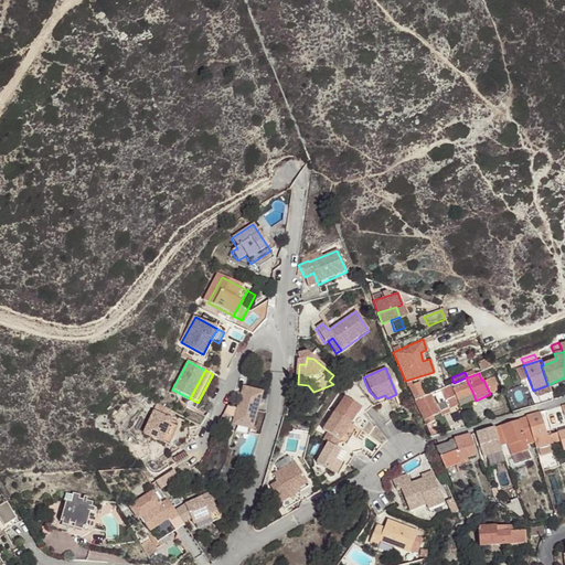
[(492,375),(483,380),(490,394),(499,390),(492,375)]
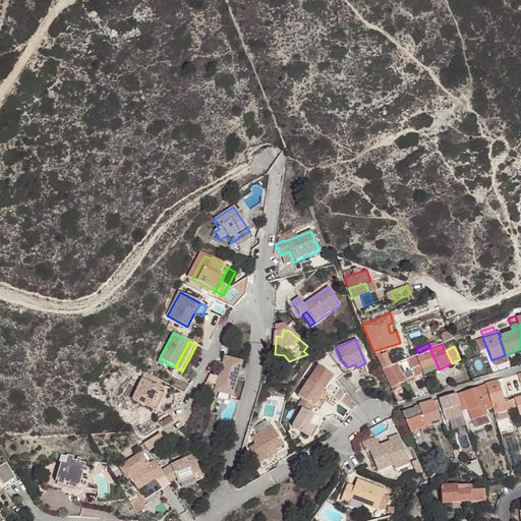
[(431,353),(429,348),(418,353),(415,354),(417,360),(431,353)]
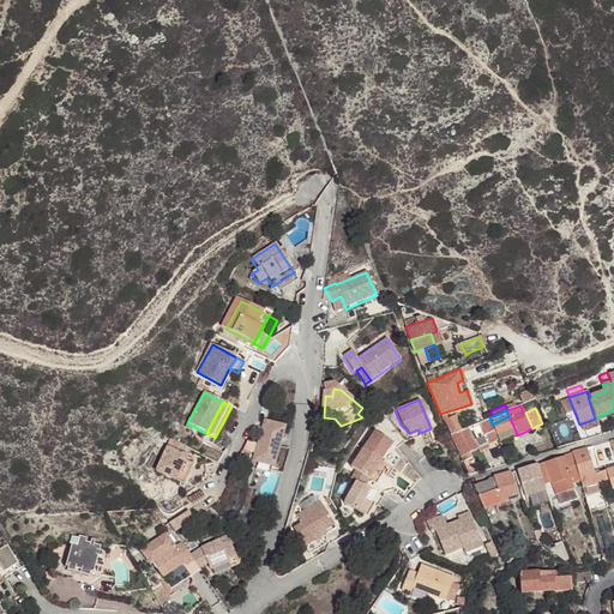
[(613,410),(595,419),(597,421),(613,414),(613,410)]
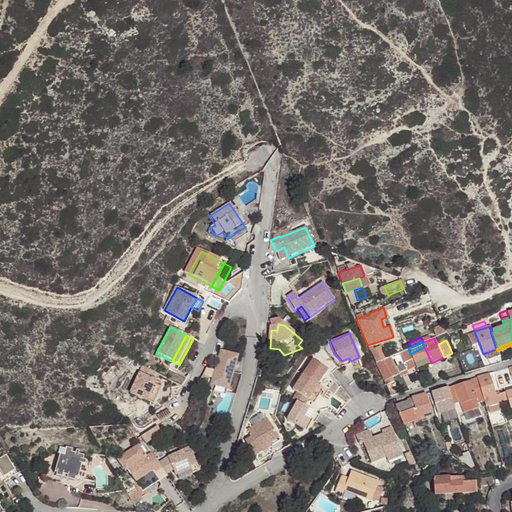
[(410,354),(414,364),(429,357),(424,347),(410,354)]
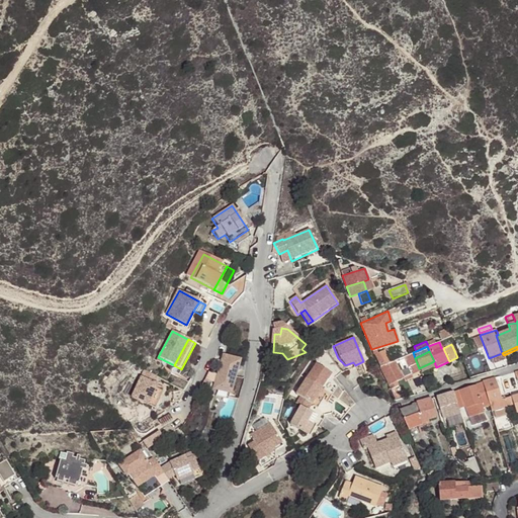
[(374,354),(379,366),(390,362),(386,355),(381,357),(379,352),(374,354)]
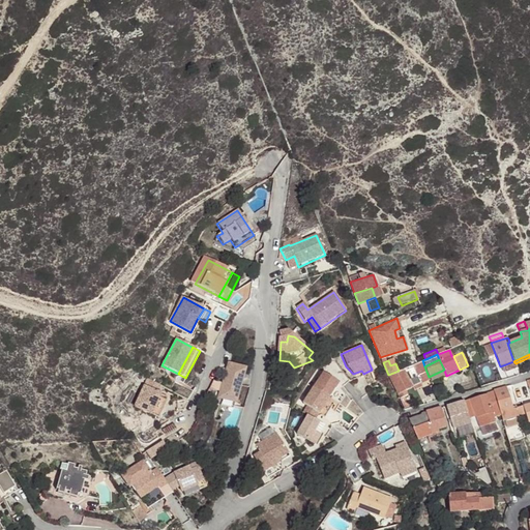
[(424,366),(422,360),(412,364),(415,371),(421,384),(422,384),(431,381),(429,377),(424,366)]
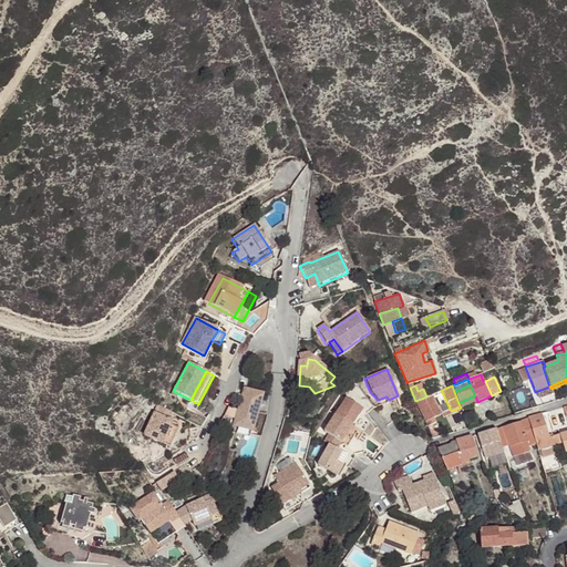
[(444,397),(441,390),(433,393),(436,400),(444,397)]
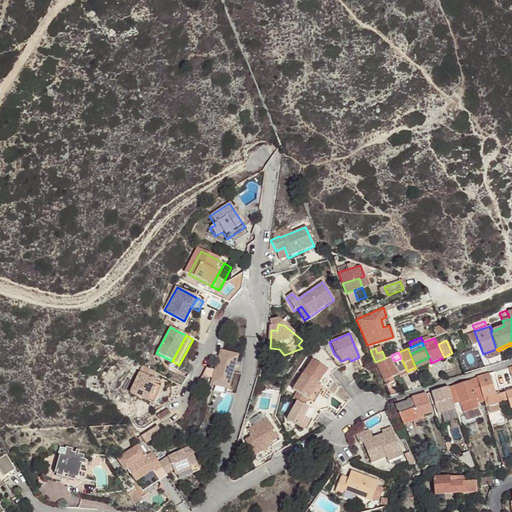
[(212,386),(225,391),(233,367),(234,358),(218,353),(208,385),(212,386)]
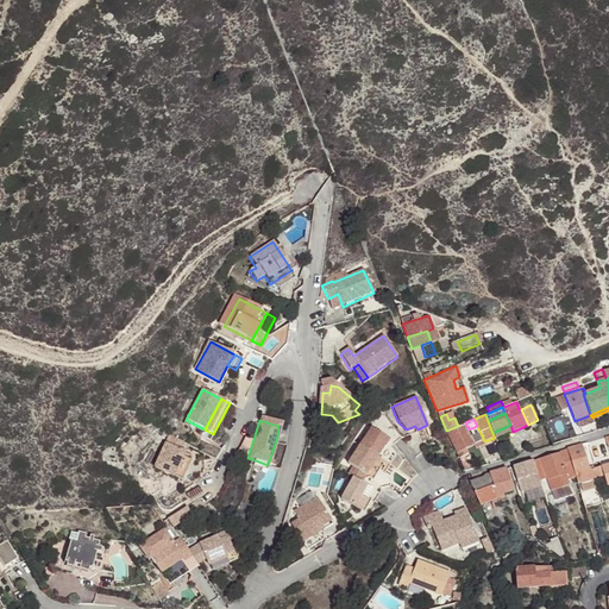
[(377,434),(388,441),(393,444),(400,438),(384,420),(377,434)]
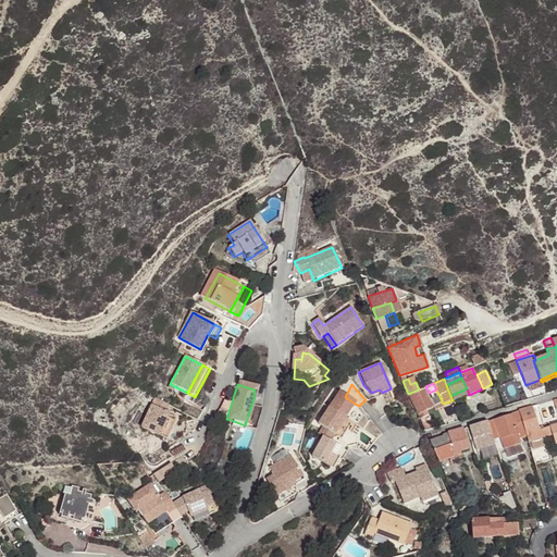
[(429,393),(425,386),(419,390),(408,394),(416,408),(432,400),(429,393)]
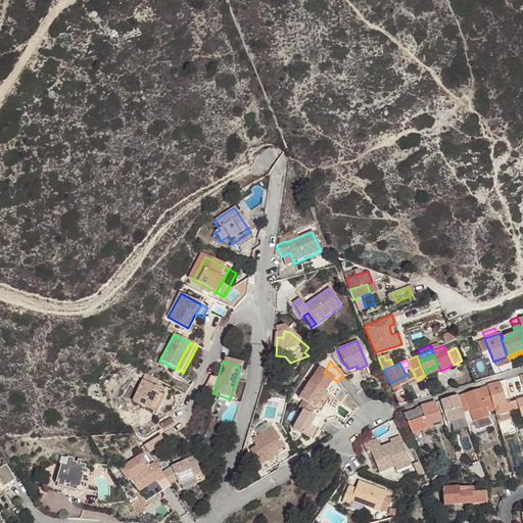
[(425,376),(426,377),(440,371),(438,365),(423,372),(425,376)]
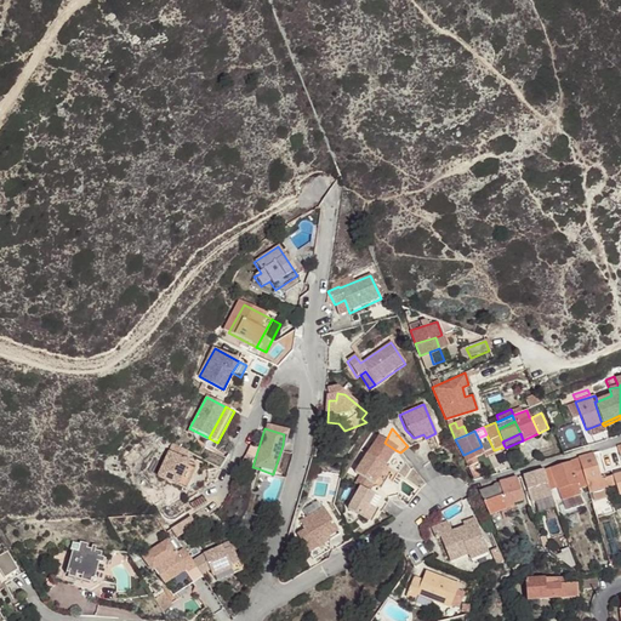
[(486,434),(478,438),(482,446),(484,455),(494,450),(486,434)]
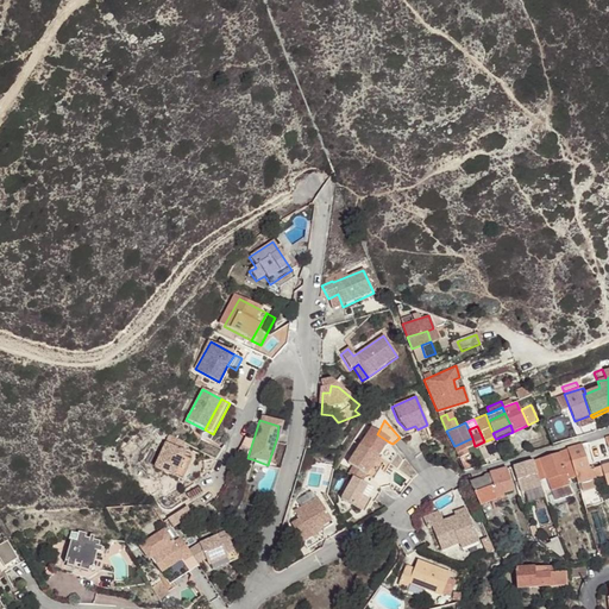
[(370,429),(349,466),(353,469),(366,477),(377,458),(388,441),(377,434),(370,429)]
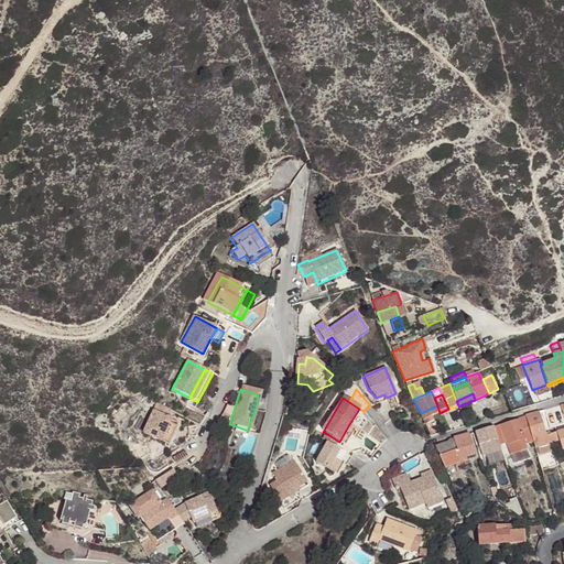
[(421,413),(424,420),(440,413),(437,405),(421,413)]
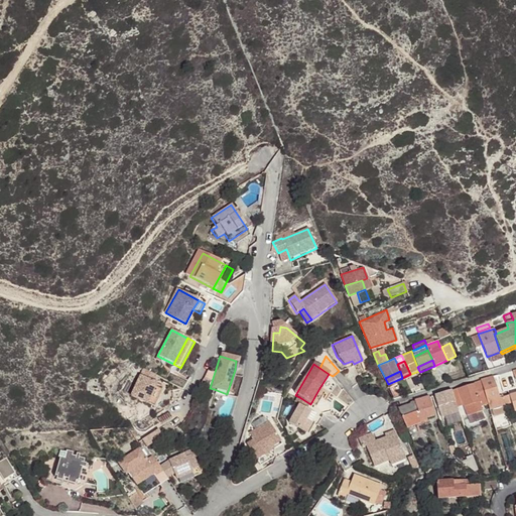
[(511,372),(504,374),(508,388),(515,387),(511,372)]
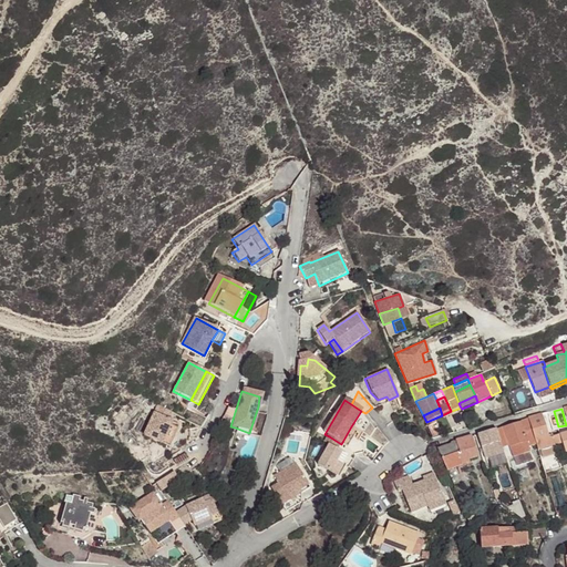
[(529,419),(531,420),(537,442),(549,439),(543,414),(529,419)]
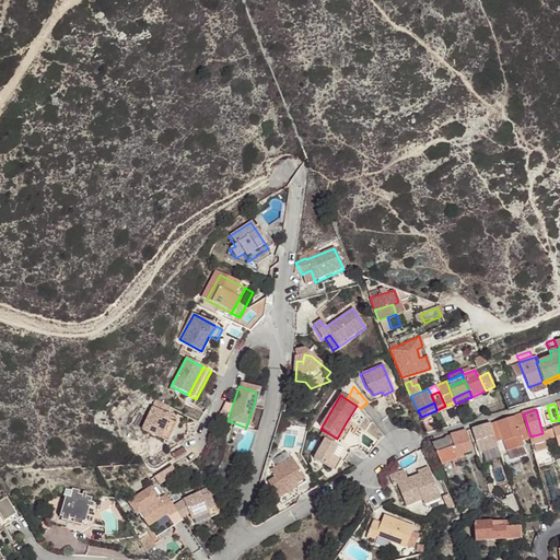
[(168,417),(152,410),(142,430),(160,438),(168,417)]
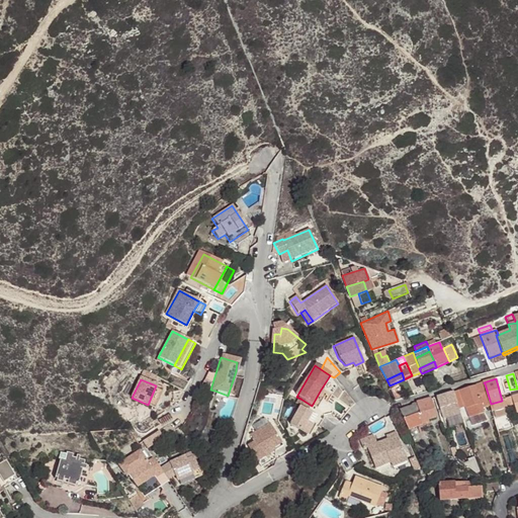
[(485,383),(454,393),(459,409),(465,407),(468,416),(484,412),(483,408),(491,406),(491,404),(485,383)]
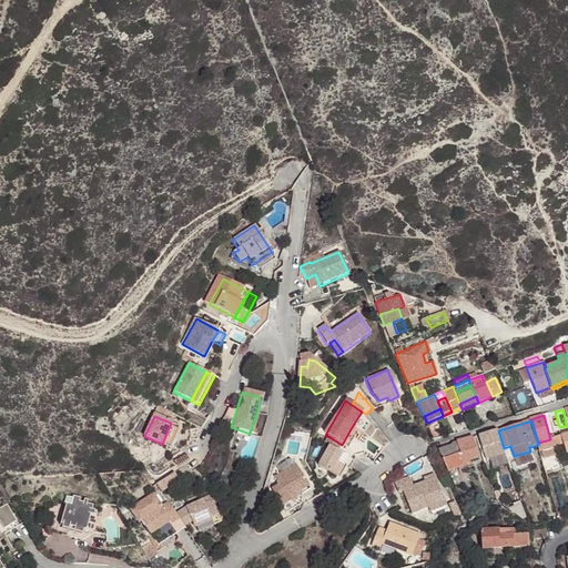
[(179,427),(171,423),(162,444),(169,447),(179,427)]
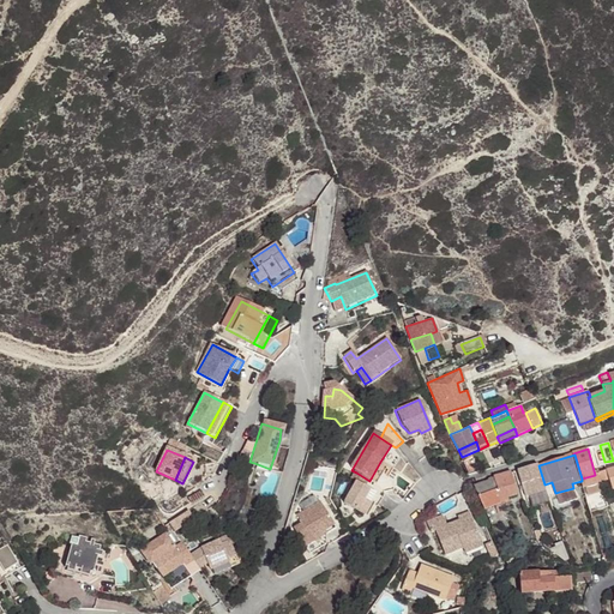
[(474,459),(464,464),(469,476),(471,476),(475,475),(480,474),(474,459)]
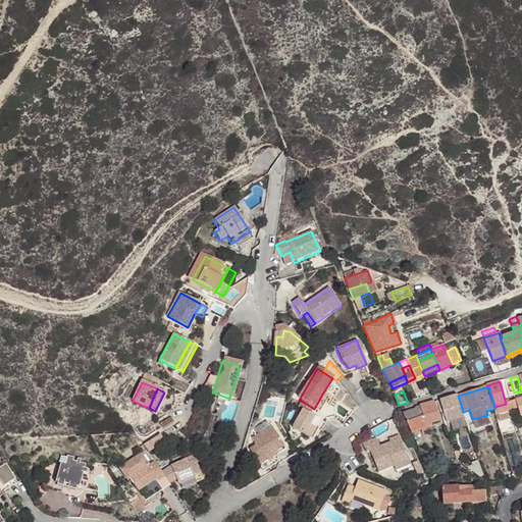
[(323,393),(314,409),(320,412),(329,397),(323,393)]
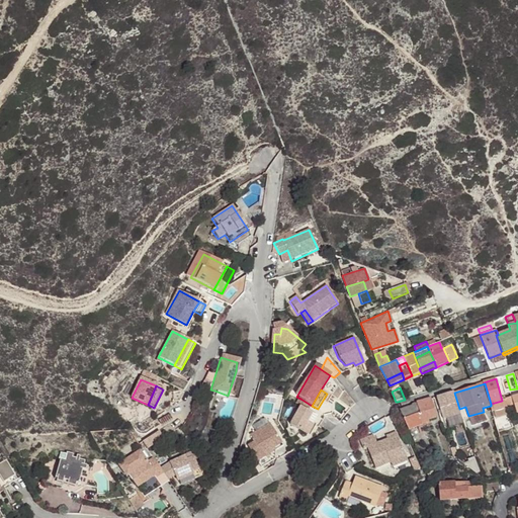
[(226,402),(228,396),(214,391),(212,398),(226,402)]
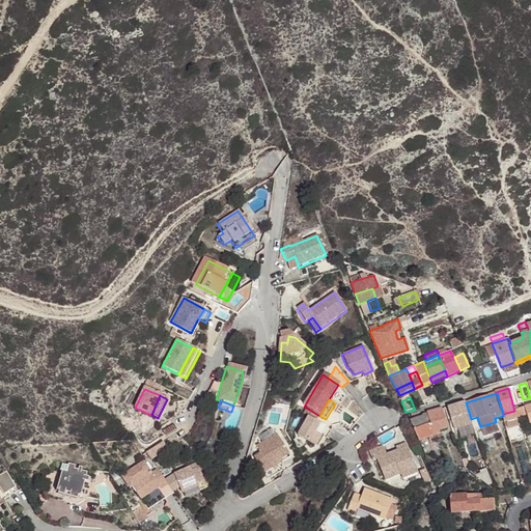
[(466,401),(448,407),(451,419),(455,429),(473,424),(471,419),(466,402),(466,401)]
